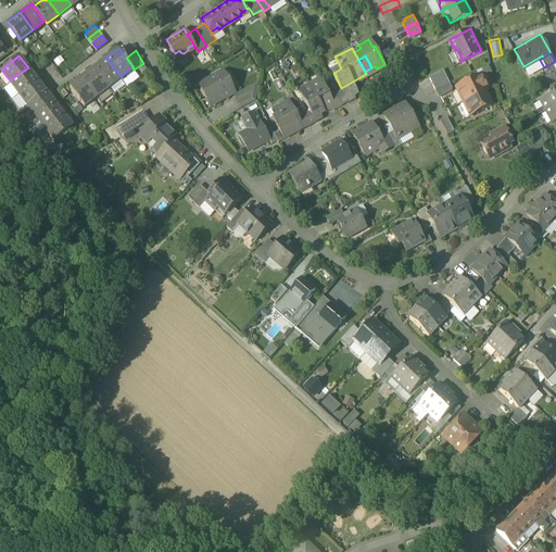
[(109,86),(121,76),(105,58),(93,66),(109,86)]
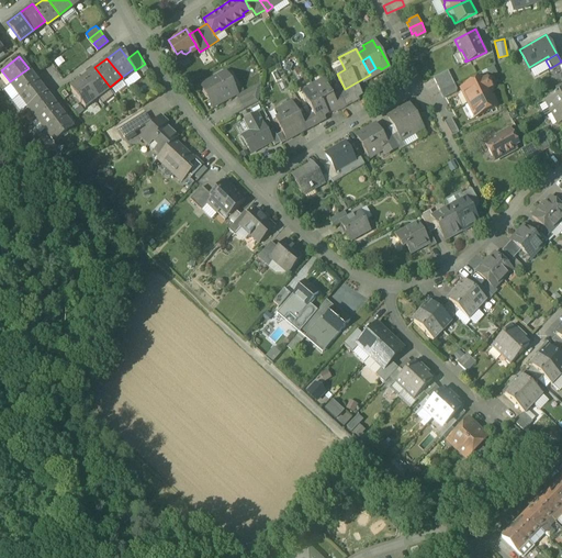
[(334,68),(337,74),(345,69),(341,63),(334,68)]
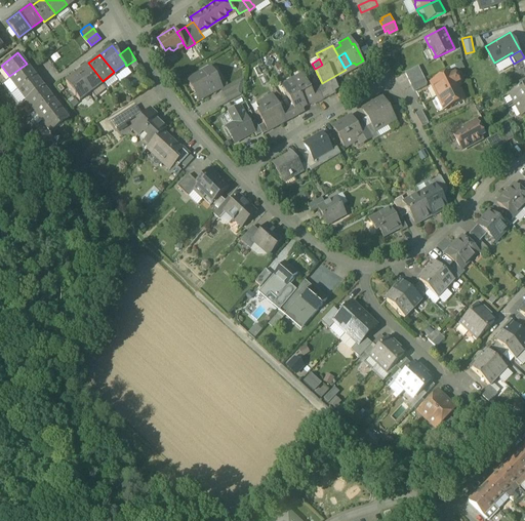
[(91,89),(103,81),(88,63),(77,72),(91,89)]
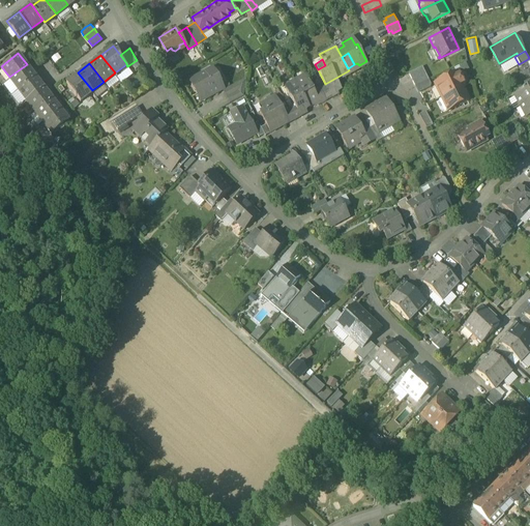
[(9,77),(18,88),(35,75),(27,64),(9,77)]
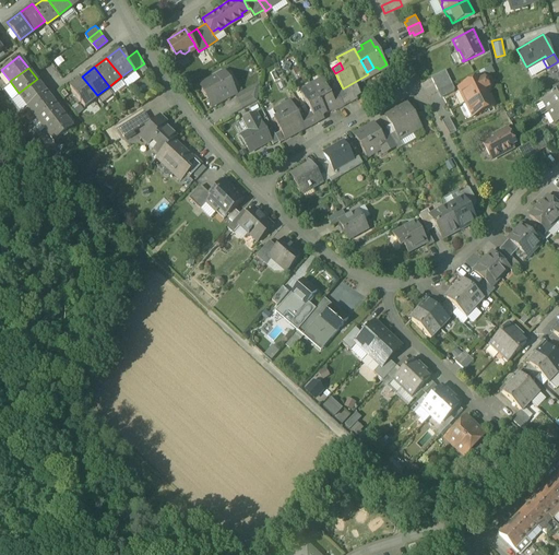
[(431,74),(433,81),(449,74),(445,68),(431,74)]
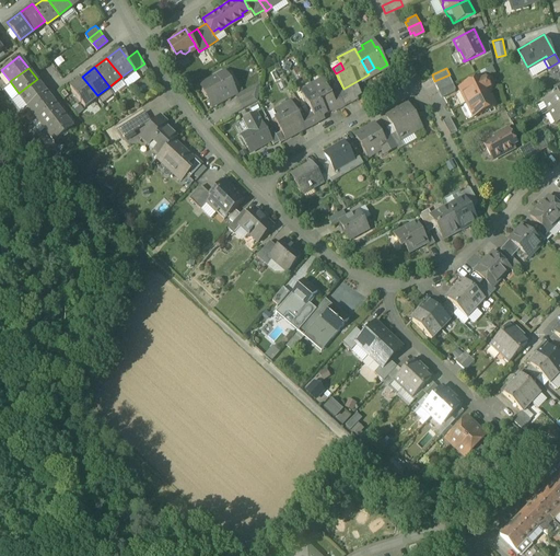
[(208,93),(213,103),(235,91),(225,71),(221,70),(216,73),(214,77),(203,83),(201,88),(205,92),(208,93)]
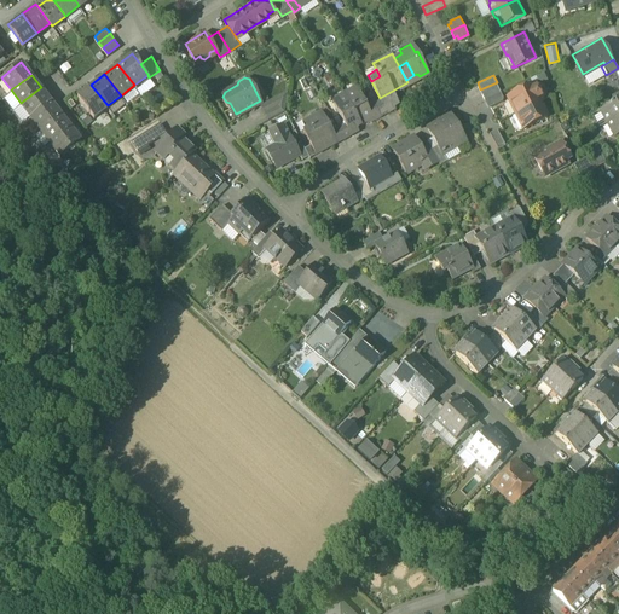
[(501,90),(497,82),(480,90),(485,98),(501,90)]
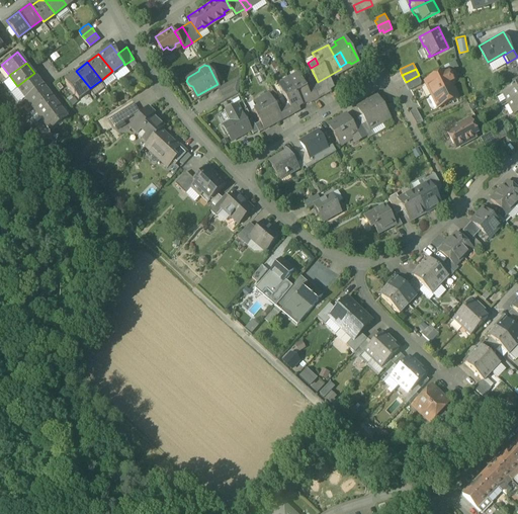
[(425,79),(431,93),(451,83),(453,82),(447,69),(425,79)]
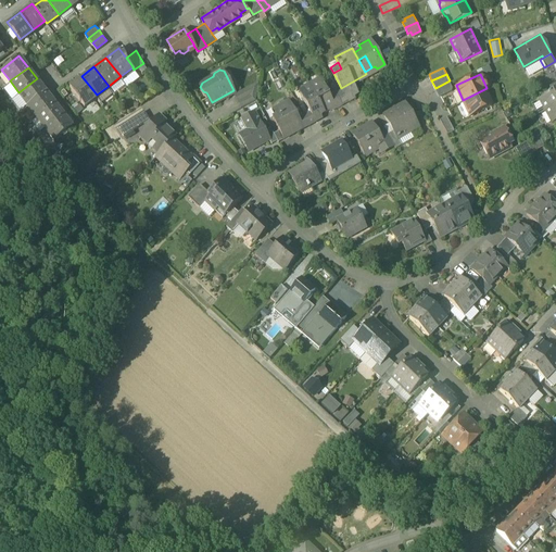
[(319,75),(308,82),(311,85),(321,79),(319,75)]
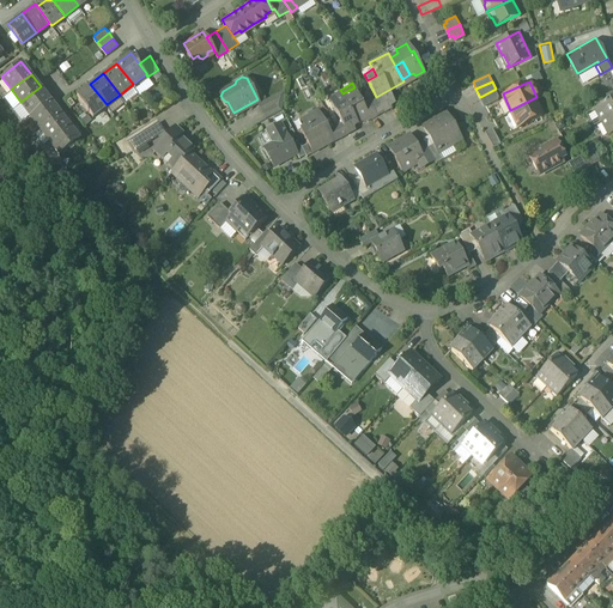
[(92,115),(107,104),(90,84),(77,93),(92,115)]
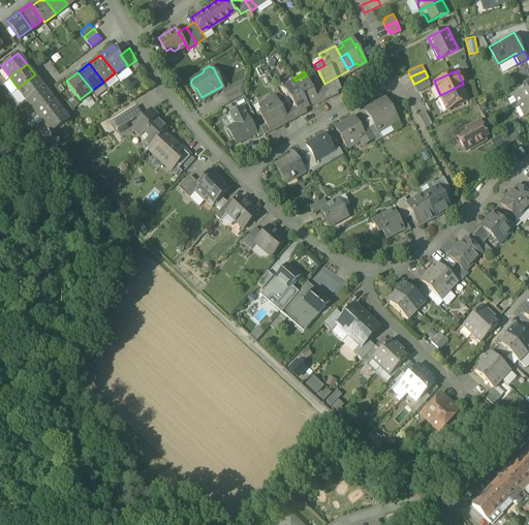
[(18,88),(26,98),(43,86),(35,74),(18,88)]
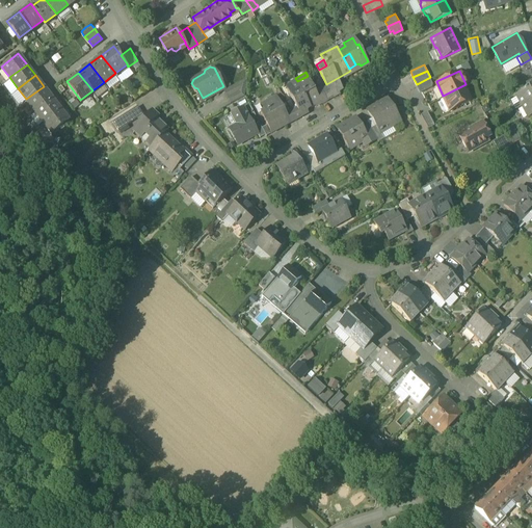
[(308,76),(297,81),(310,103),(314,101),(315,103),(320,101),(321,100),(316,90),(308,76)]
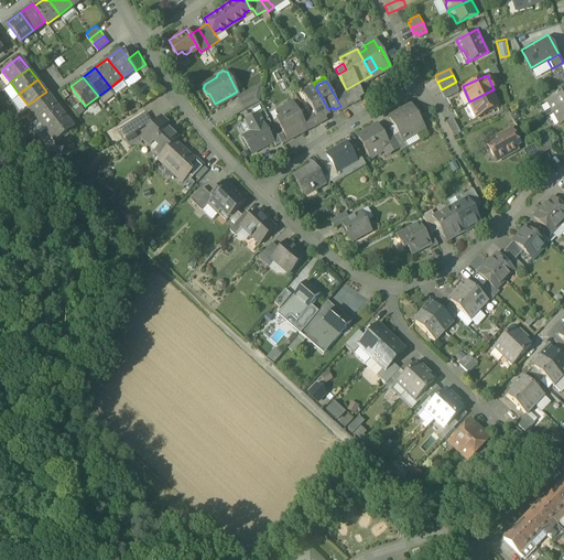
[(238,95),(245,107),(259,99),(261,82),(238,95)]
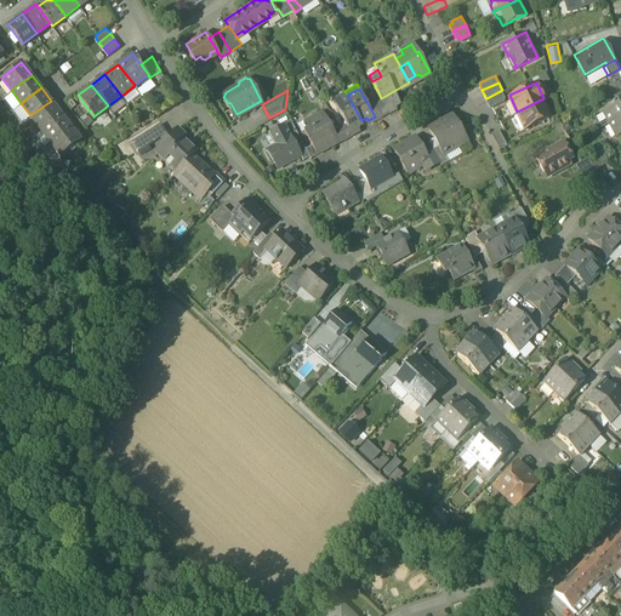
[(505,96),(502,90),(486,98),(490,106),(503,98),(505,96)]
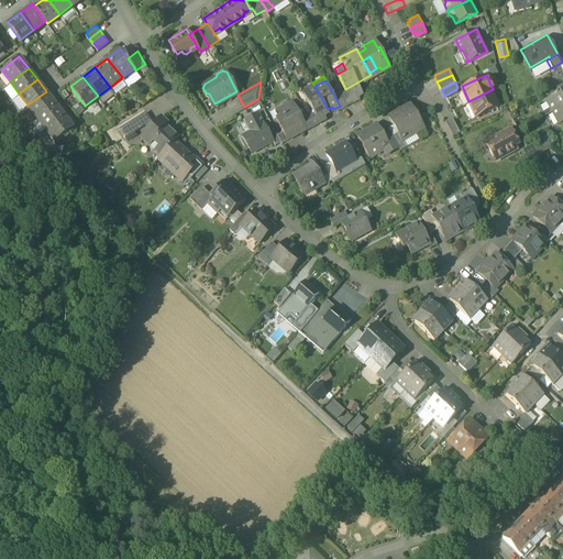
[(304,92),(315,86),(312,83),(301,88),(304,92)]
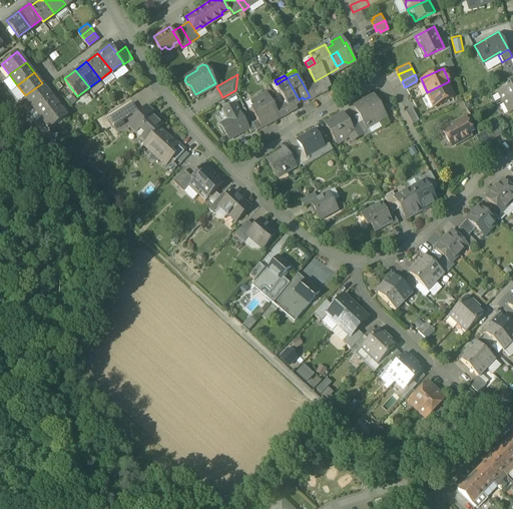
[(315,81),(310,84),(316,94),(328,88),(322,77),(315,81)]
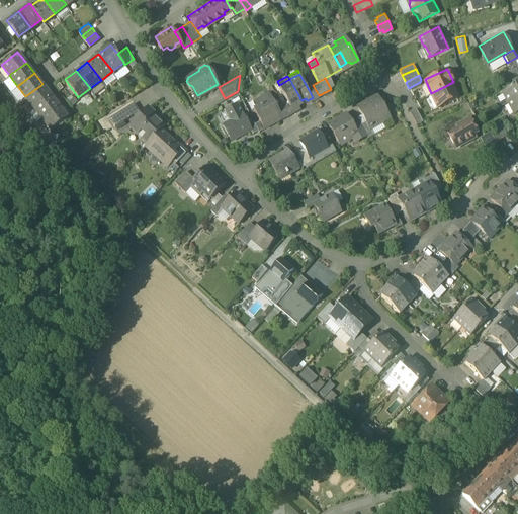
[(297,102),(301,100),(289,79),(279,85),(287,100),(292,108),(298,105),(297,102)]
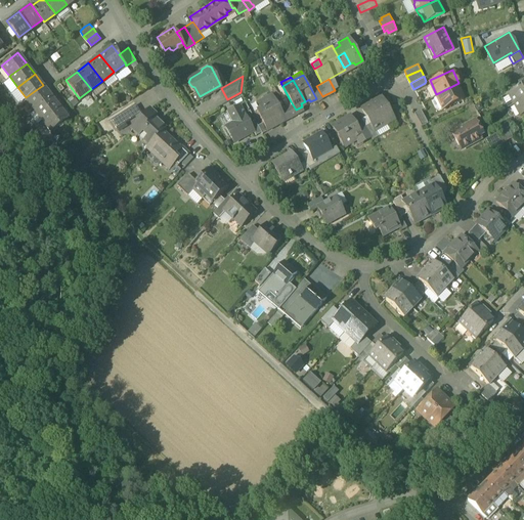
[(508,91),(514,101),(523,95),(523,82),(521,84),(508,91)]
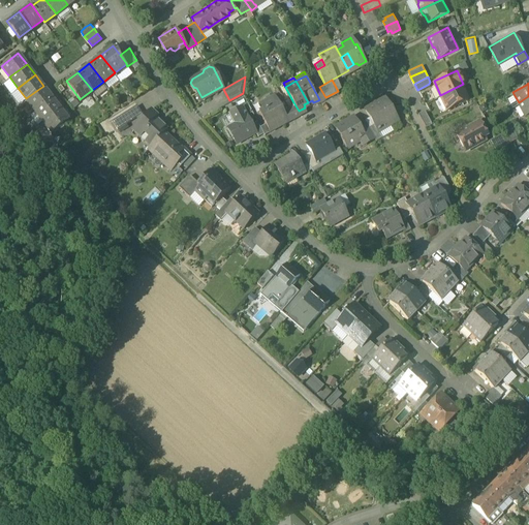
[(467,98),(461,85),(440,95),(446,109),(467,98)]
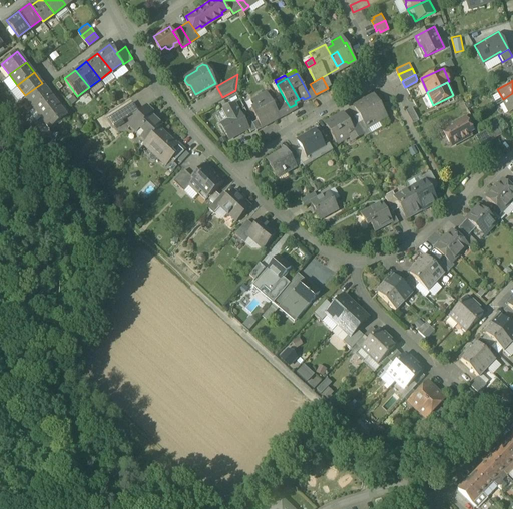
[(25,95),(33,106),(50,93),(42,83),(25,95)]
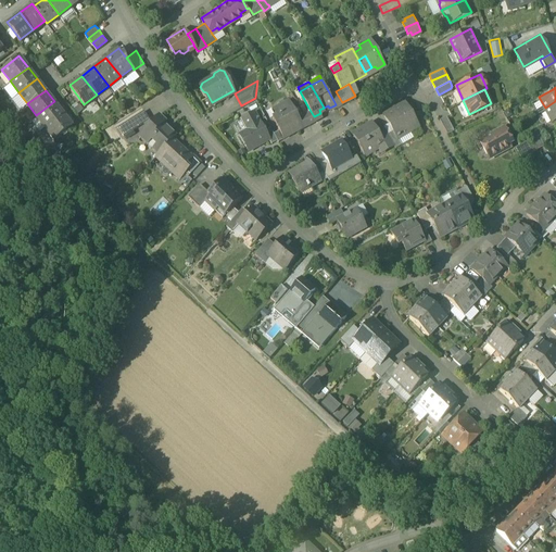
[(336,107),(342,102),(336,91),(330,95),(336,104),(335,105),(336,107)]
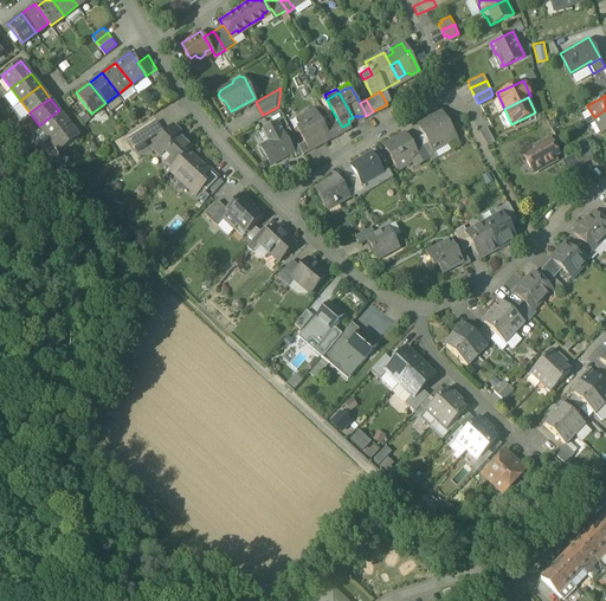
[(39,125),(49,137),(69,123),(59,110),(39,125)]
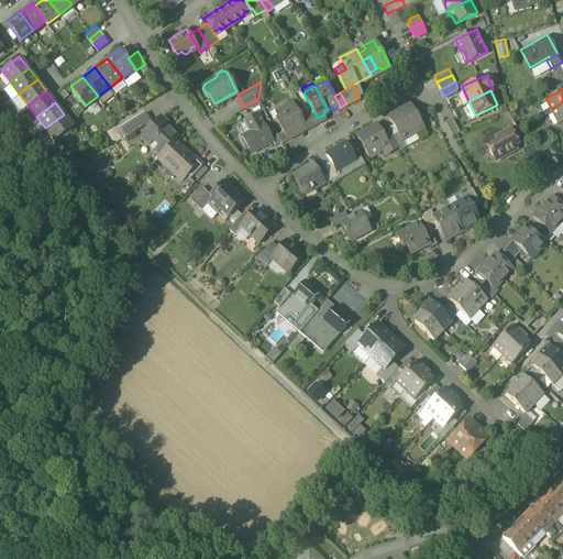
[(283,130),(286,136),(287,136),(298,130),(297,129),(306,124),(301,116),(299,111),(297,112),(291,102),(280,108),(284,113),(279,116),(286,128),(283,130)]
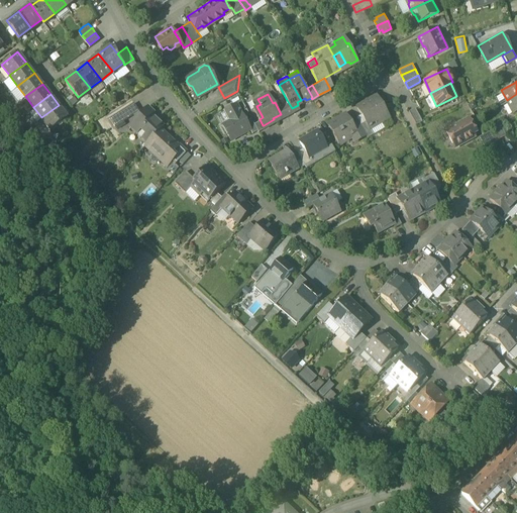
[(366,119),(370,126),(389,115),(376,94),(356,105),(366,119)]
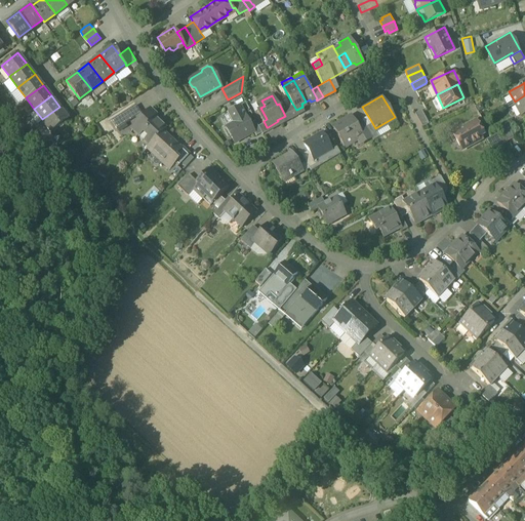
[(524,95),(515,102),(520,113),(524,110),(524,95)]
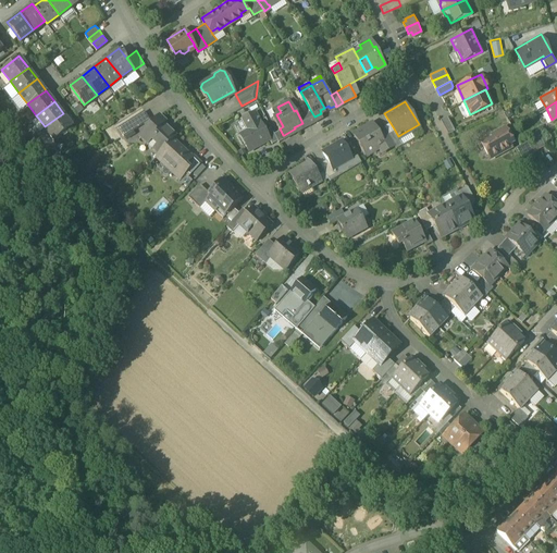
[(309,108),(304,111),(310,122),(317,119),(314,117),(309,108)]
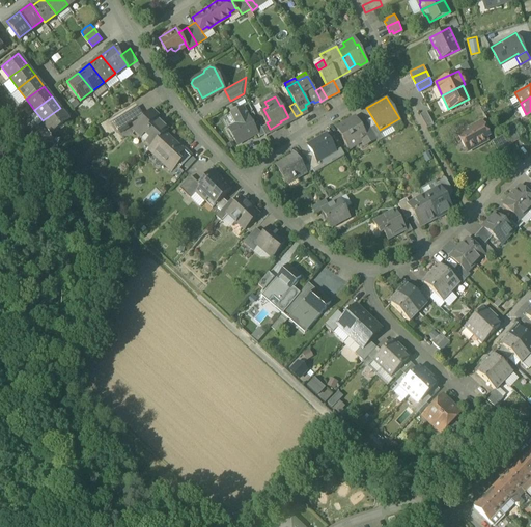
[(112,119),(117,128),(142,112),(137,104),(112,119)]
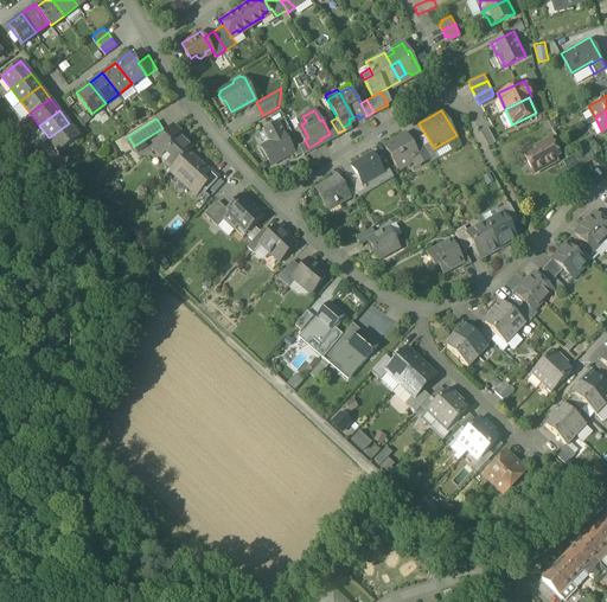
[(261,143),(270,162),(293,149),(294,149),(288,140),(283,130),(278,121),(266,127),(272,138),(261,143)]
